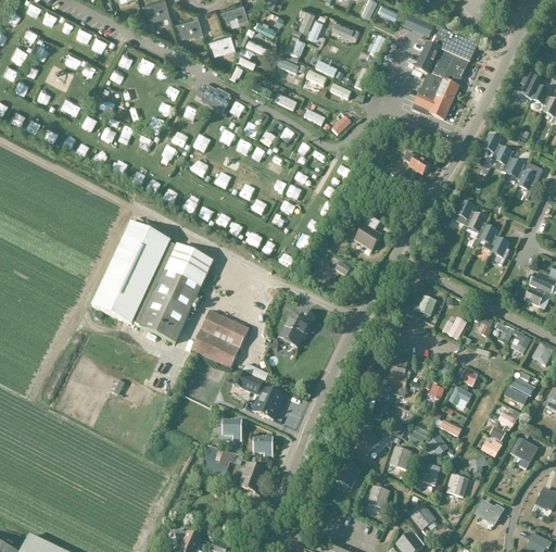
[(146,5),(148,12),(149,15),(153,14),(153,16),(171,12),(166,0),(148,0),(144,1),(146,5)]
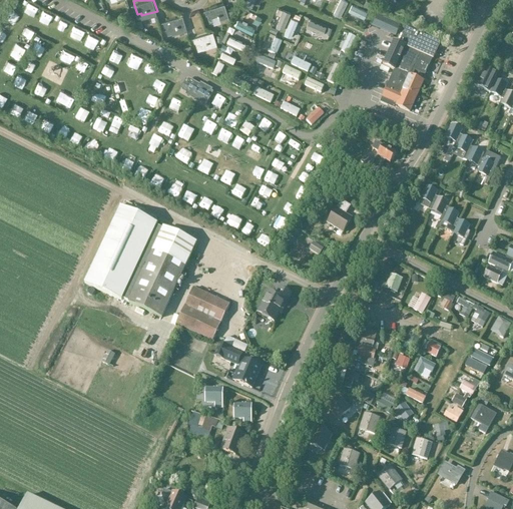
[(220,16),(228,13),(224,0),(205,6),(206,11),(207,11),(209,17),(212,16),(212,14),(218,11),(220,16)]
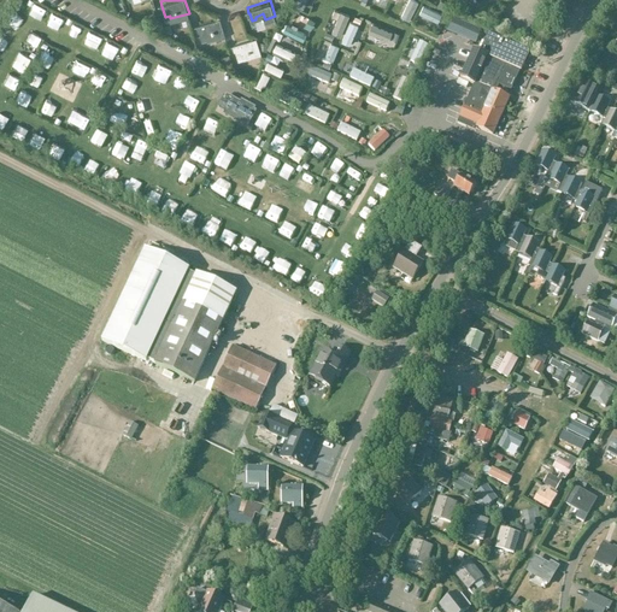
[(453,13),(446,28),(456,31),(475,40),(482,25),(462,17),(453,13)]
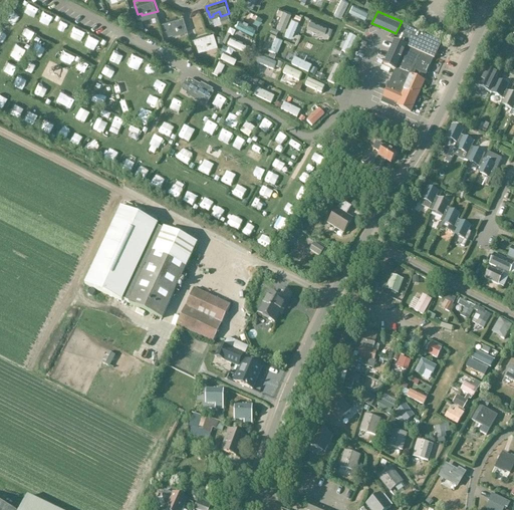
[(179,28),(187,25),(183,12),(164,17),(165,22),(166,22),(168,28),(171,27),(171,25),(177,23),(179,28)]
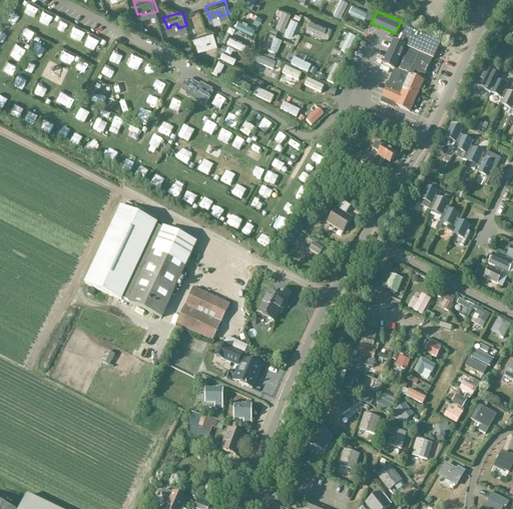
[(395,106),(396,103),(410,108),(423,78),(413,73),(416,68),(426,72),(433,55),(434,56),(441,39),(406,24),(400,40),(394,37),(383,62),(395,67),(388,83),(388,84),(381,99),(395,106)]
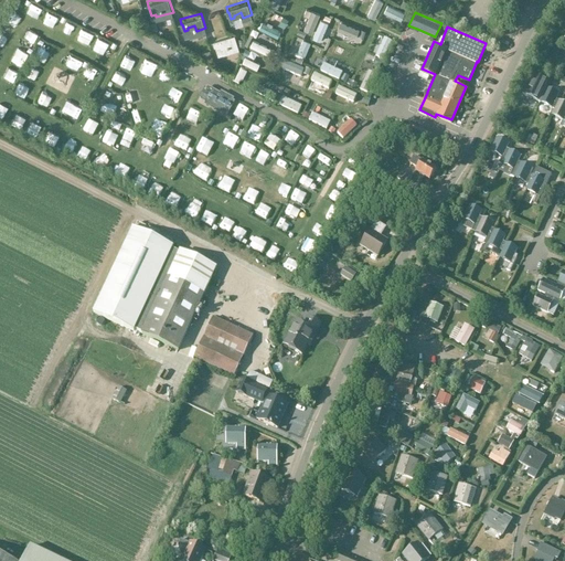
[(214,42),(215,42),(219,51),(238,45),(234,31),(213,38),(214,42)]
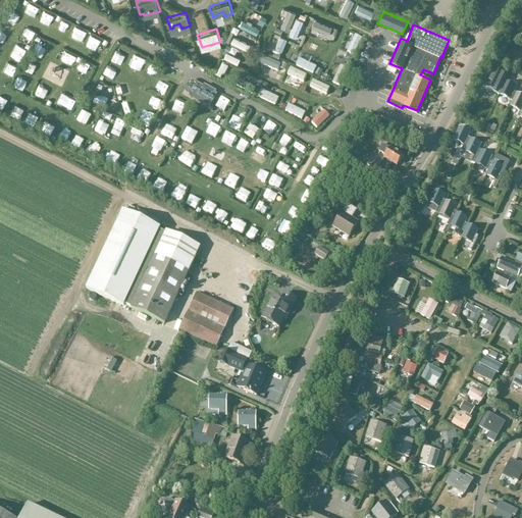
[(488,80),(485,85),(496,90),(499,92),(506,78),(503,76),(506,71),(494,66),(488,80)]
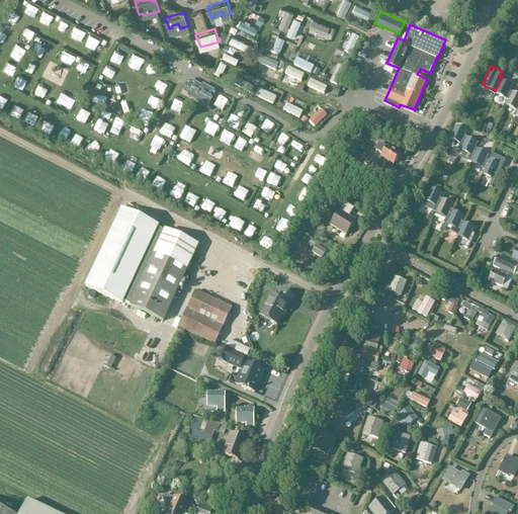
[(216,90),(191,77),(184,89),(208,102),(216,90)]
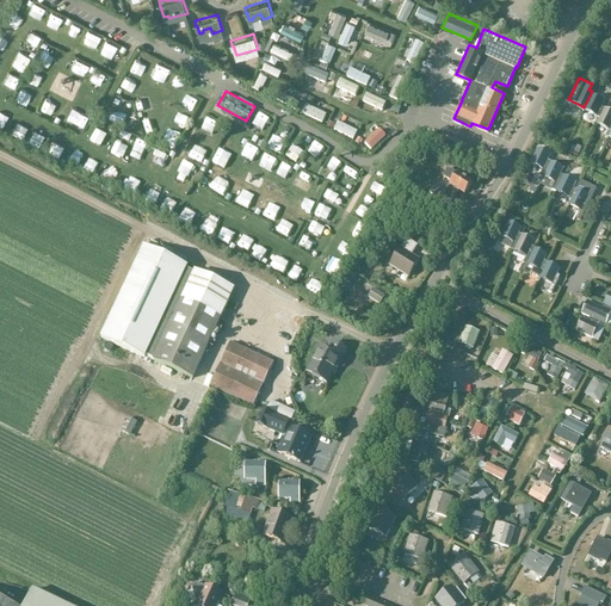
[(604,98),(592,91),(584,107),(597,113),(599,115),(604,105),(602,104),(604,98)]
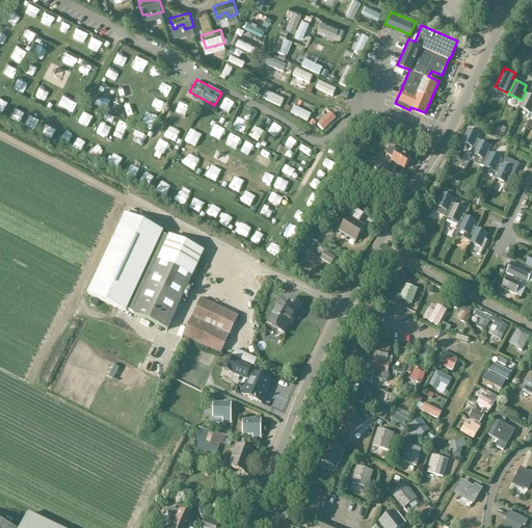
[(531,94),(526,91),(522,100),(520,105),(530,110),(527,115),(530,117),(531,113),(531,94)]
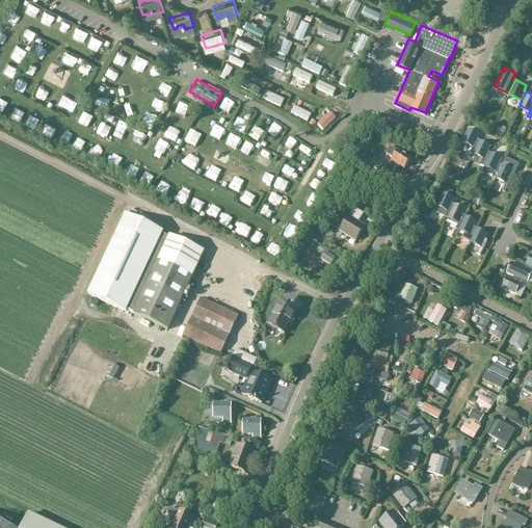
[(391,116),(388,123),(400,128),(403,121),(391,116)]
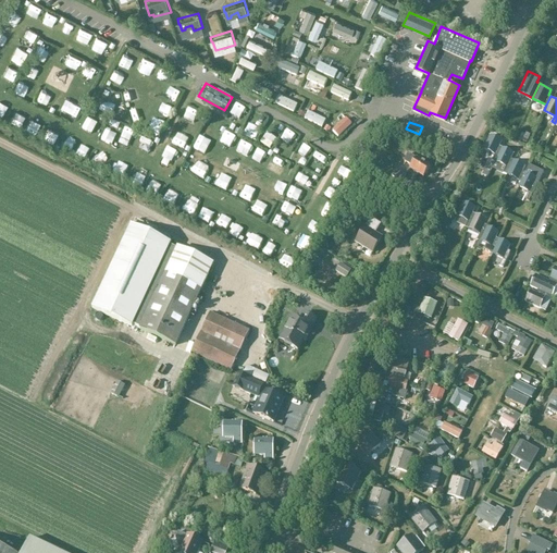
[(495,151),(492,158),(495,159),(503,145),(499,143),(503,137),(491,132),(484,147),(495,151)]
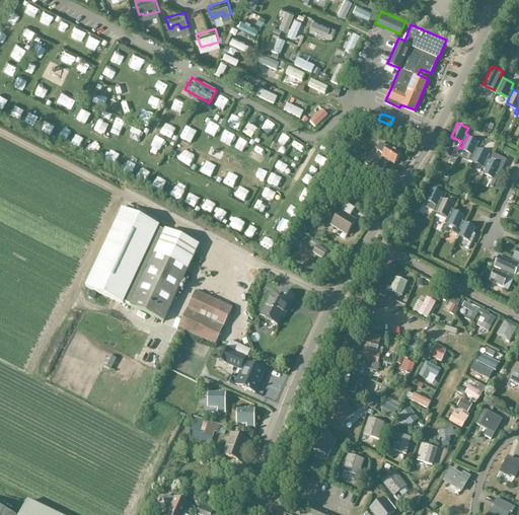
[(478,140),(468,135),(461,148),(471,153),(468,158),(472,160),(478,146),(476,145),(478,140)]
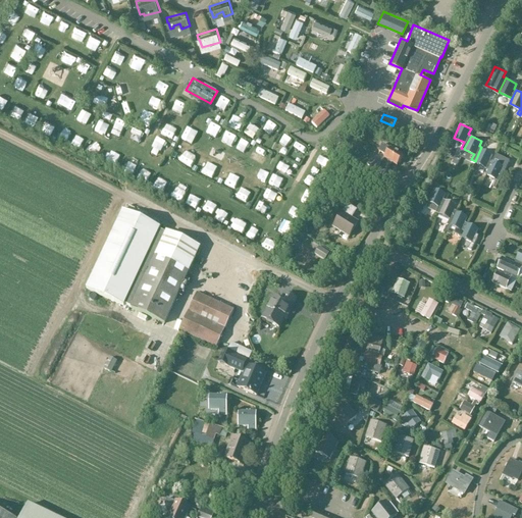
[(382,140),(378,147),(385,152),(383,154),(397,162),(403,153),(390,143),(389,145),(382,140)]
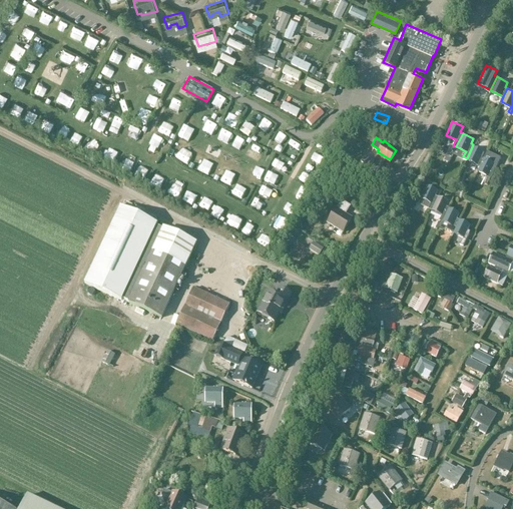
[(473,144),(467,158),(477,163),(478,162),(481,156),(481,155),(484,150),(484,149),(473,144)]
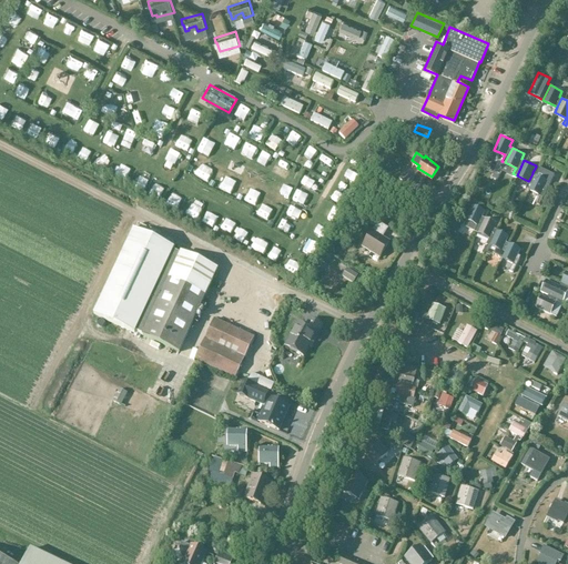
[(531,181),(528,188),(540,193),(537,199),(540,201),(547,188),(544,187),(546,182),(549,183),(555,172),(539,164),(535,174),(533,173),(529,180),(531,181)]
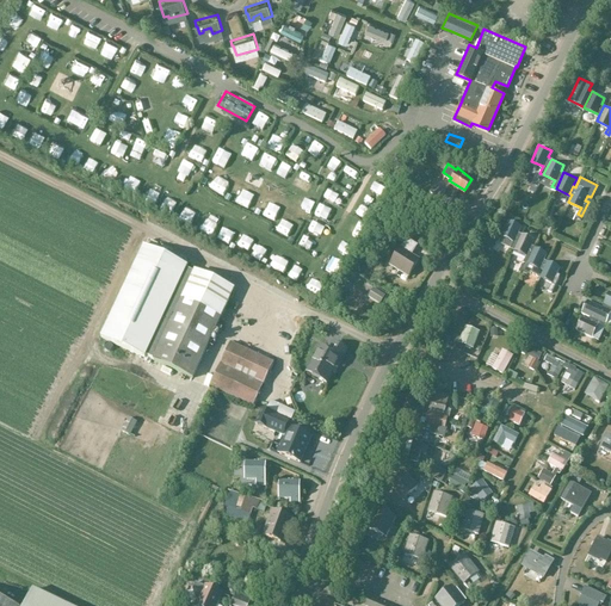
[(433,181),(429,189),(440,197),(446,189),(433,181)]
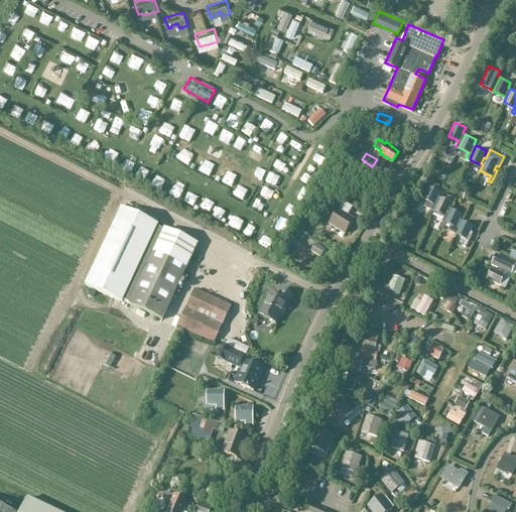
[(431,208),(434,209),(440,196),(437,195),(440,188),(429,183),(423,198),(433,203),(431,208)]
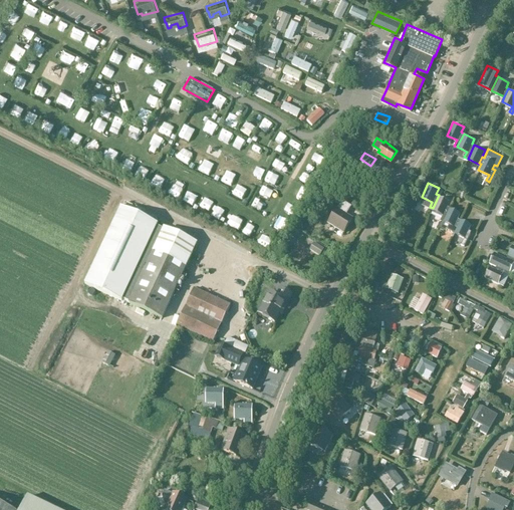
[(443,213),(441,218),(443,220),(449,207),(447,206),(450,200),(439,195),(433,208),(433,209),(443,213)]
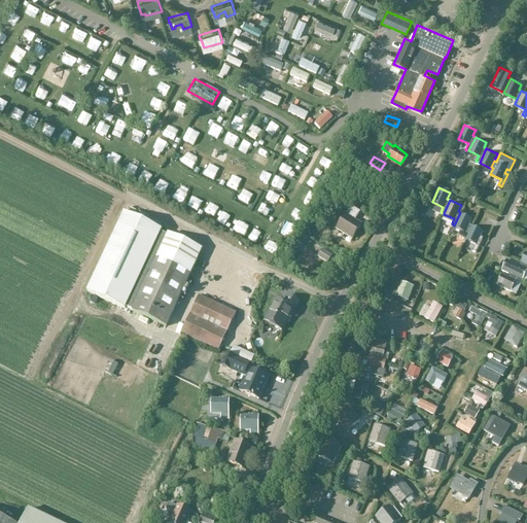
[(347,209),(337,225),(338,225),(352,235),(353,235),(361,221),(360,221),(360,222),(350,216),(353,212),(347,209)]
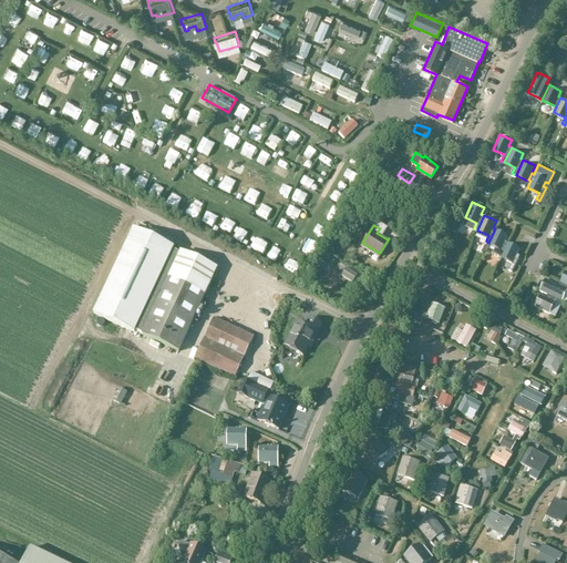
[(179,348),(217,267),(132,226),(93,309),(142,331),(179,348)]
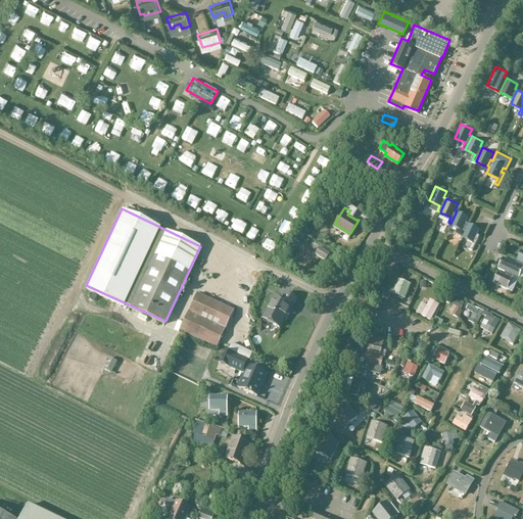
[(457,210),(450,224),(450,225),(447,223),(444,229),(450,233),(455,231),(459,233),(461,235),(462,235),(468,222),(466,221),(468,216),(457,210)]
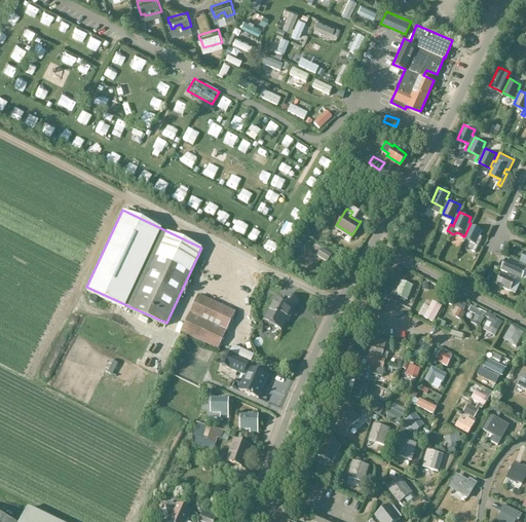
[(482,228),(471,223),(464,236),(475,241),(473,248),(475,249),(481,236),(479,235),(482,228)]
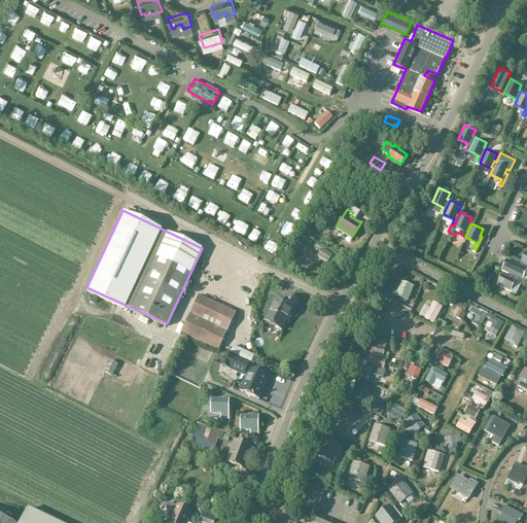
[(322,246),(318,253),(327,259),(332,252),(322,246)]
